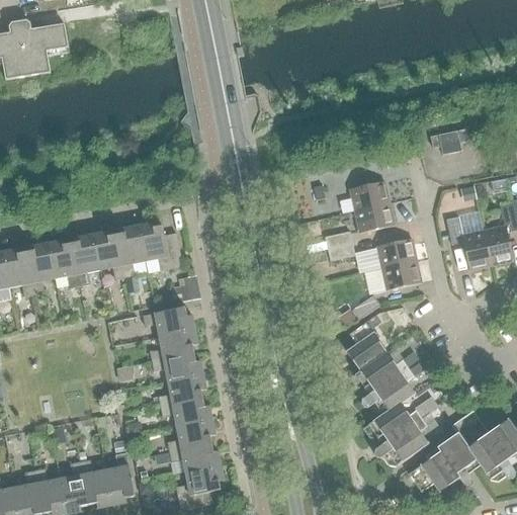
[(10,31),(0,32),(0,57),(2,58),(5,79),(51,72),(48,50),(69,47),(65,23),(31,28),(30,22),(26,19),(12,21),(9,25),(10,31)]
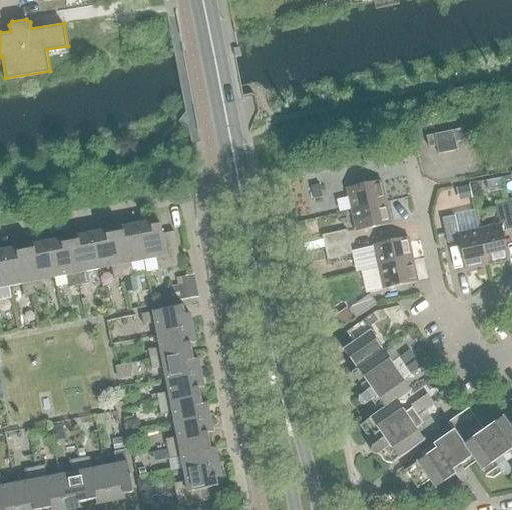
[(461,127),(433,132),(425,134),(427,146),(436,145),(438,152),(457,149),(455,140),(463,139),(461,127)]
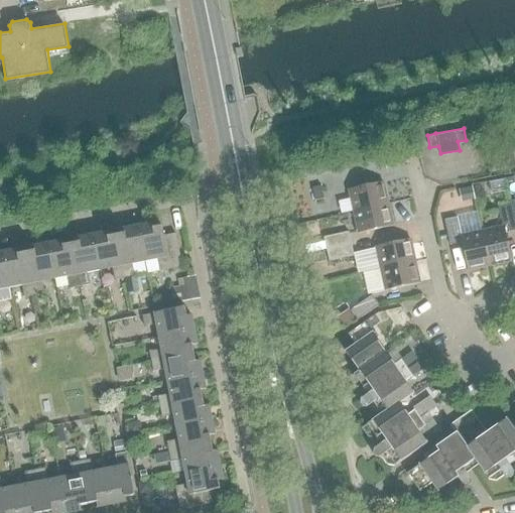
[(354,209),(388,202),(383,179),(349,187),(354,209)]
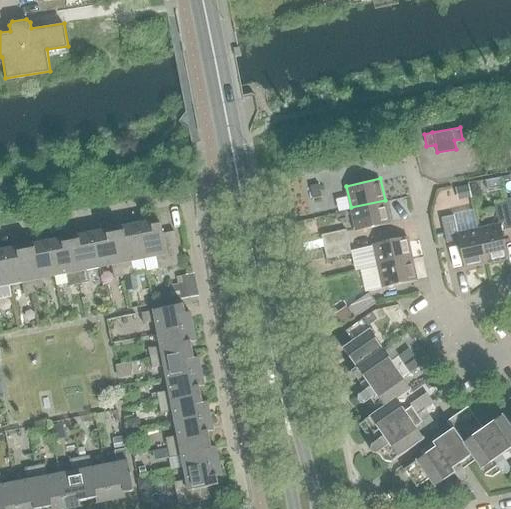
[(310,183),(313,197),(321,195),(319,182),(310,183)]
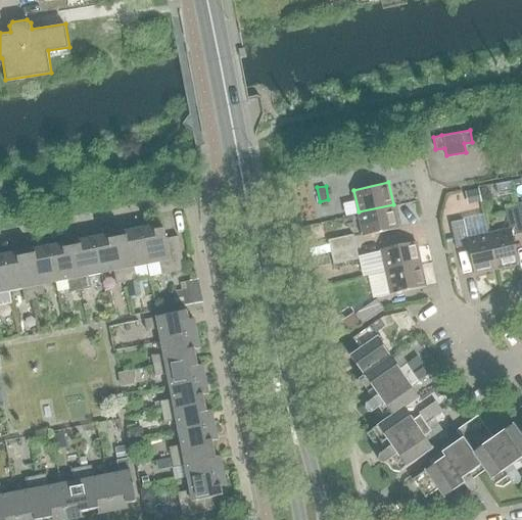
[(479,187),(465,190),(468,203),(481,200),(479,187)]
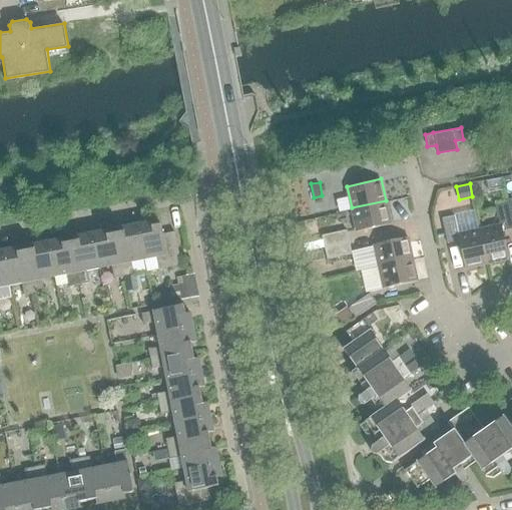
[(357,230),(391,222),(386,200),(352,207),(357,230)]
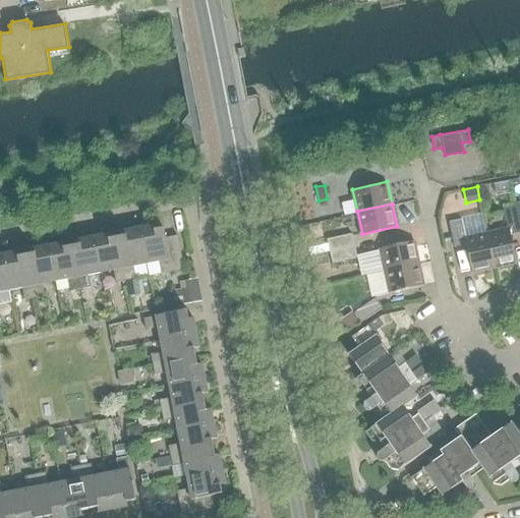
[(507,227),(486,231),(494,266),(516,261),(510,233),(519,230),(519,222),(515,205),(503,208),(507,227)]
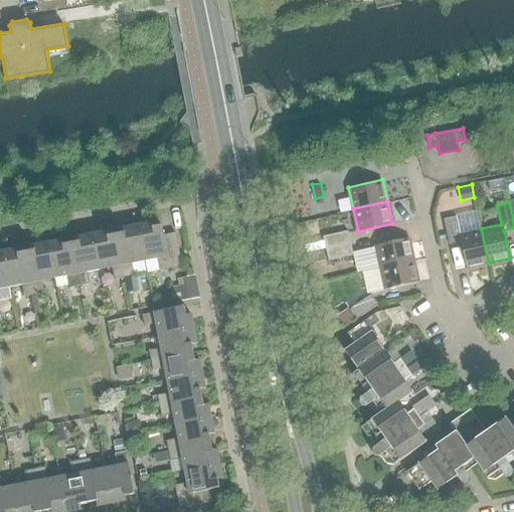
[(467,268),(488,263),(481,228),(460,233),(456,214),(444,217),(449,242),(460,239),(467,268)]
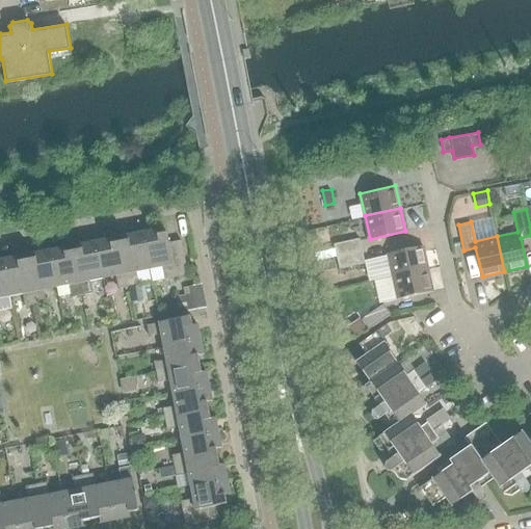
[(157,228),(141,231),(149,267),(162,265),(164,278),(187,272),(181,238),(168,241),(166,231),(158,233),(157,228)]
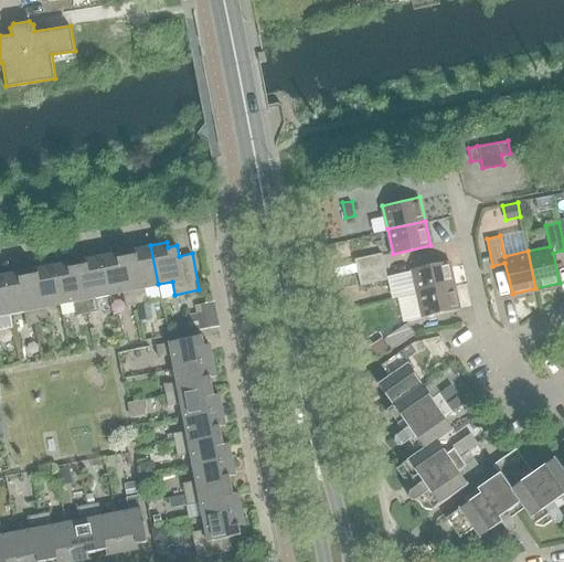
[(135,248),(136,253),(127,255),(136,301),(147,299),(145,287),(158,284),(150,245),(135,248)]
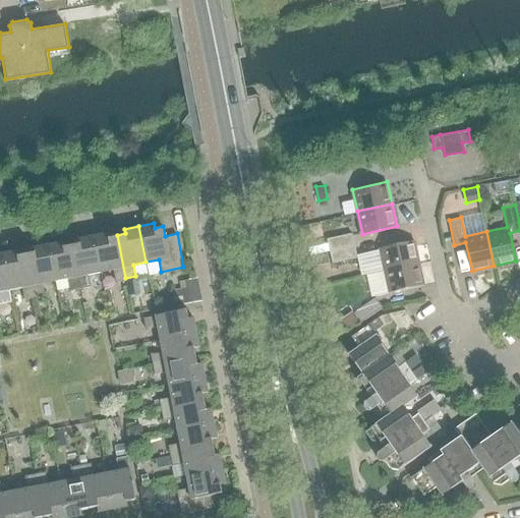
[(108,232),(94,235),(100,271),(113,268),(115,280),(125,278),(117,235),(109,237),(108,232)]
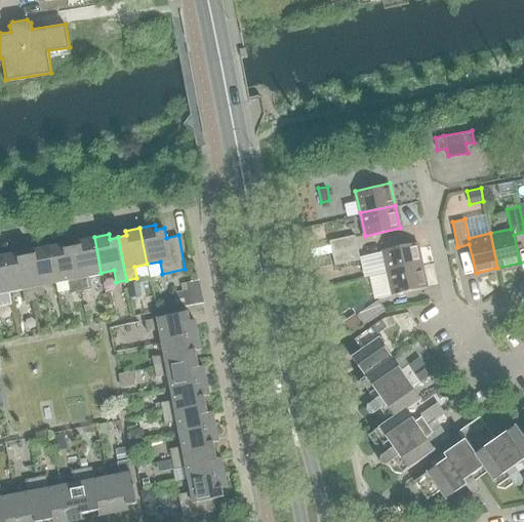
[(358,246),(355,234),(329,239),(332,251),(358,246)]
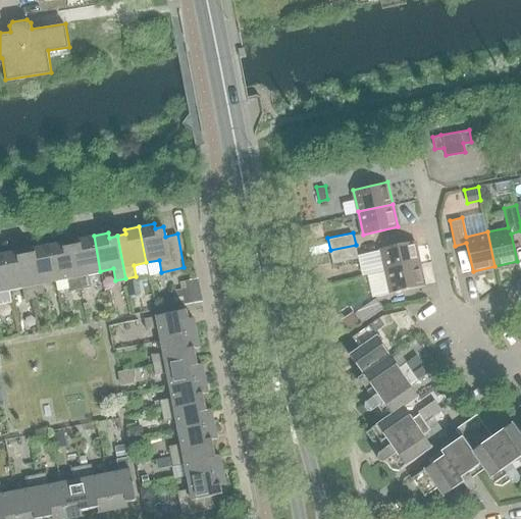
[(80,243),(71,245),(80,288),(90,286),(88,273),(100,271),(94,236),(79,238),(80,243)]
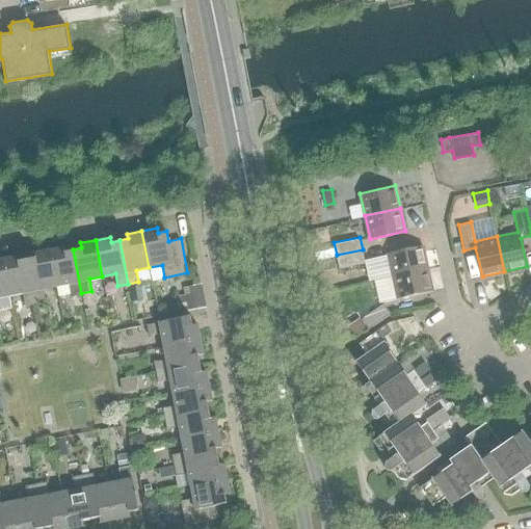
[(393,274),(428,267),(423,244),(388,253),(393,274)]
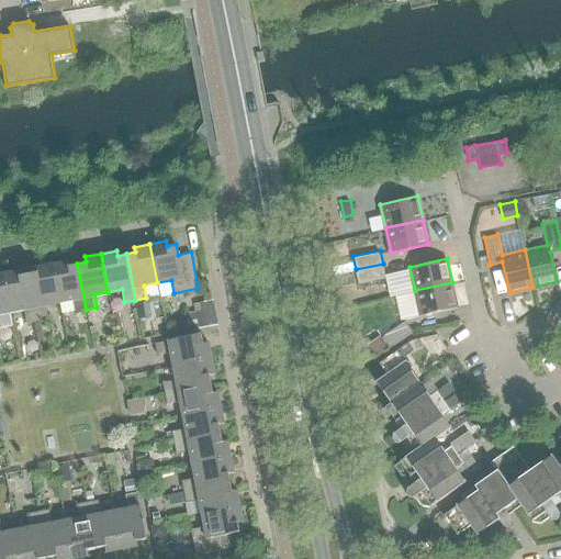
[(76,312),(86,310),(77,264),(68,265),(67,259),(52,263),(59,301),(73,299),(76,312)]
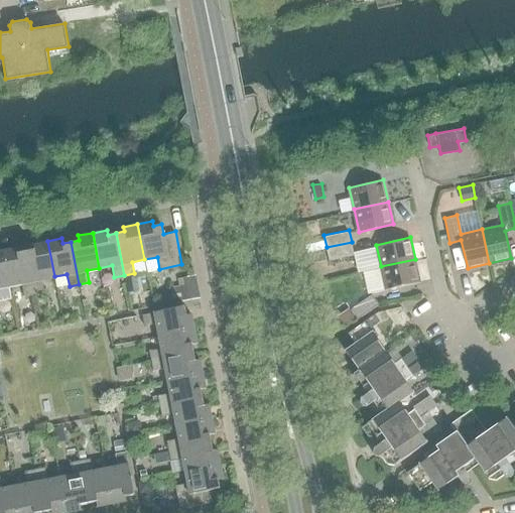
[(41,279),(54,276),(47,241),(32,244),(33,249),(25,250),(33,292),(43,291),(41,279)]
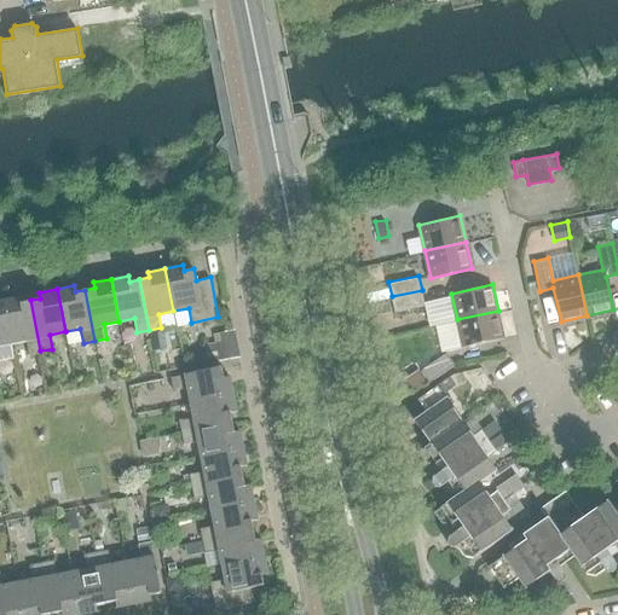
[(394,311),(425,305),(422,290),(392,296),(394,311)]
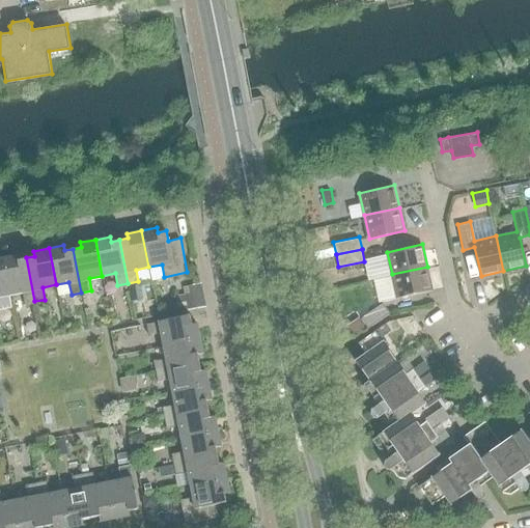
[(17,254),(2,257),(9,294),(22,292),(25,303),(34,301),(26,257),(18,259),(17,254)]
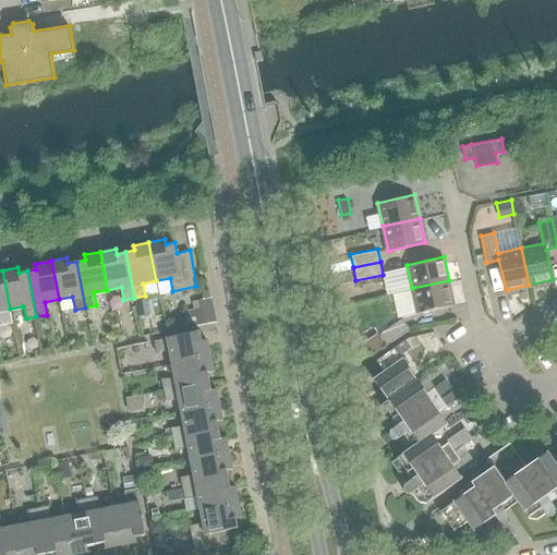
[(0,310),(10,309),(2,270),(0,270),(0,310)]
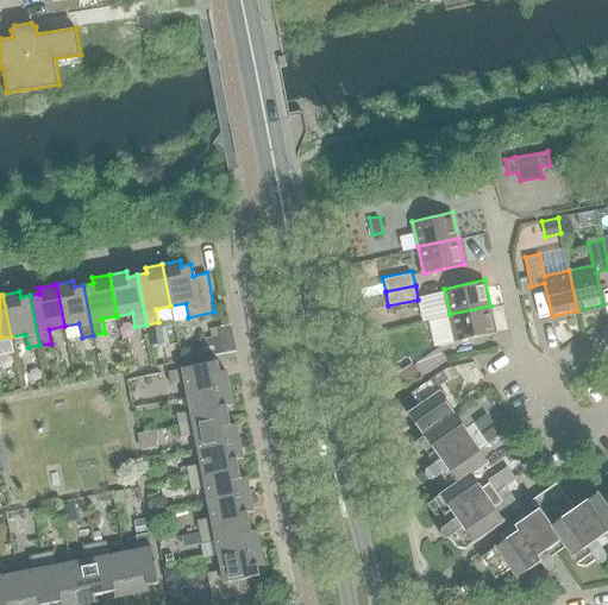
[(383,295),(373,296),(374,307),(384,304),(383,295)]
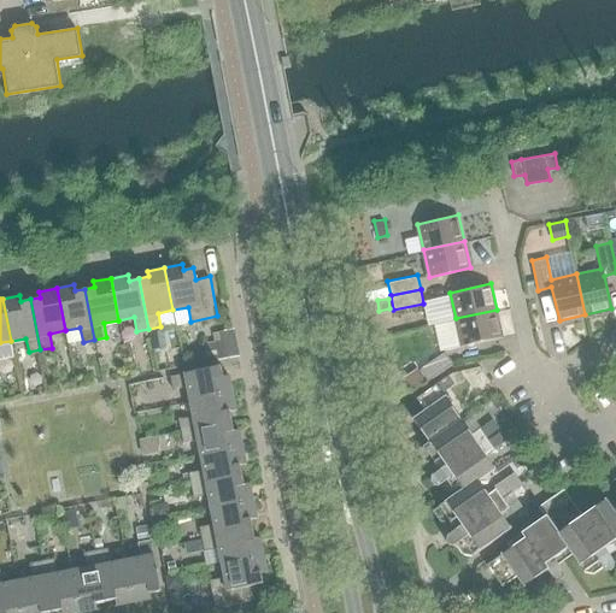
[(462,345),(503,336),(497,310),(456,318),(462,345)]
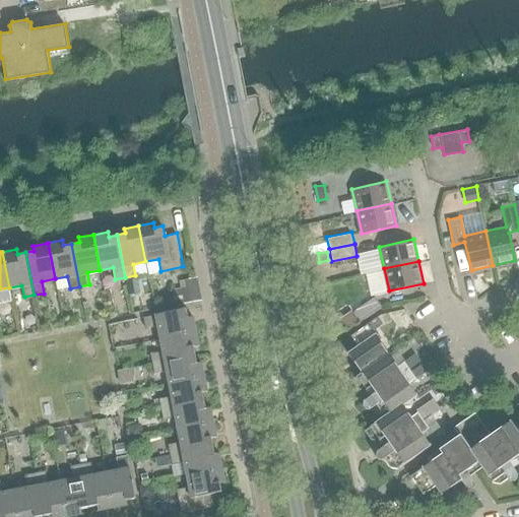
[(126,278),(129,293),(140,291),(138,276),(126,278)]
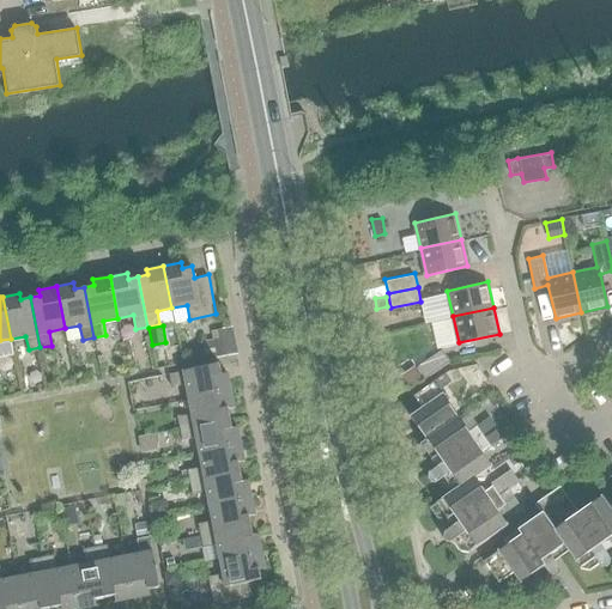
[(208,357),(237,352),(232,326),(212,329),(213,338),(205,339),(208,357)]
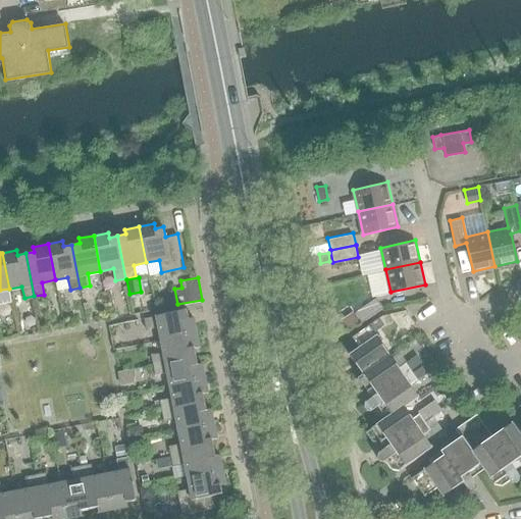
[(362,322),(383,307),(376,297),(355,311),(362,322)]
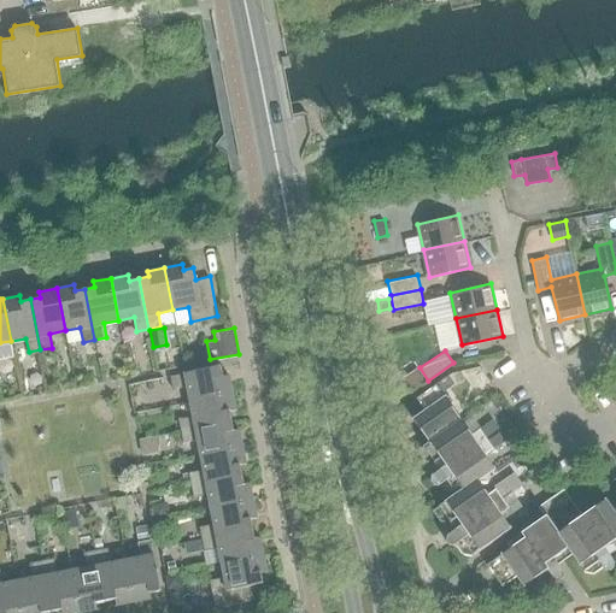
[(187,384),(189,400),(233,392),(229,375),(223,376),(221,365),(170,375),(172,387),(187,384)]
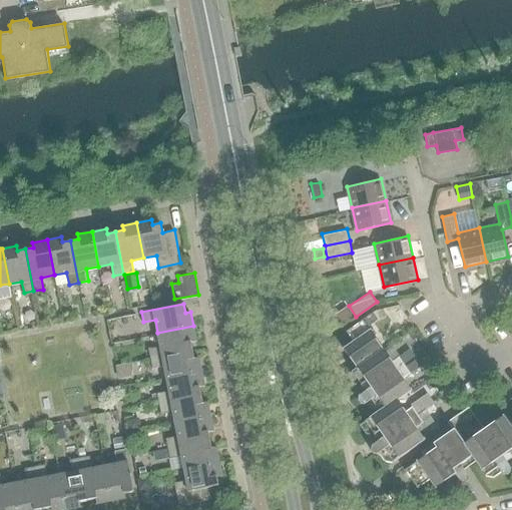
[(347,305),(336,313),(343,323),(354,315),(347,305)]
